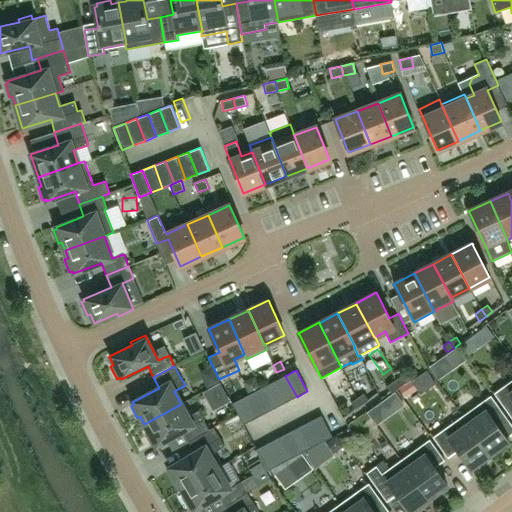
[(399,387),(407,382),(402,375),(395,381),(399,387)]
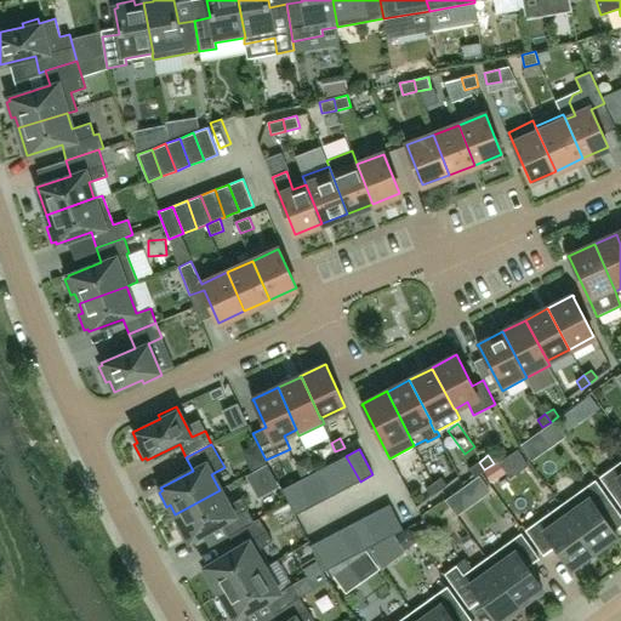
[(334,462),(347,488),(360,482),(346,456),(334,462)]
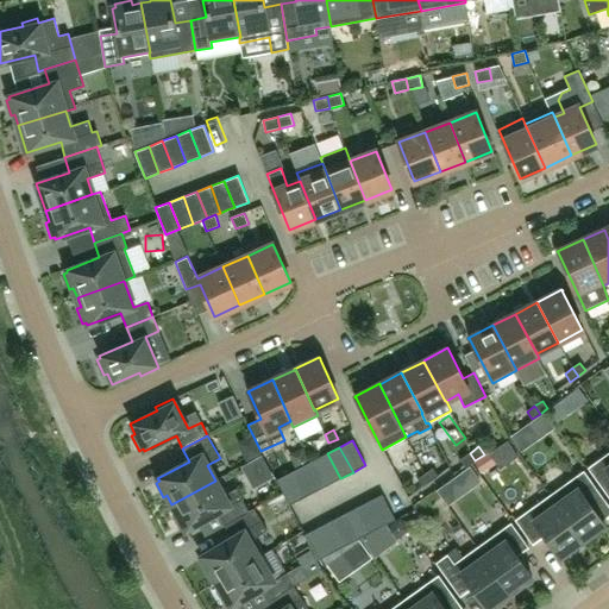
[(608,452),(588,468),(606,493),(608,490),(608,452)]
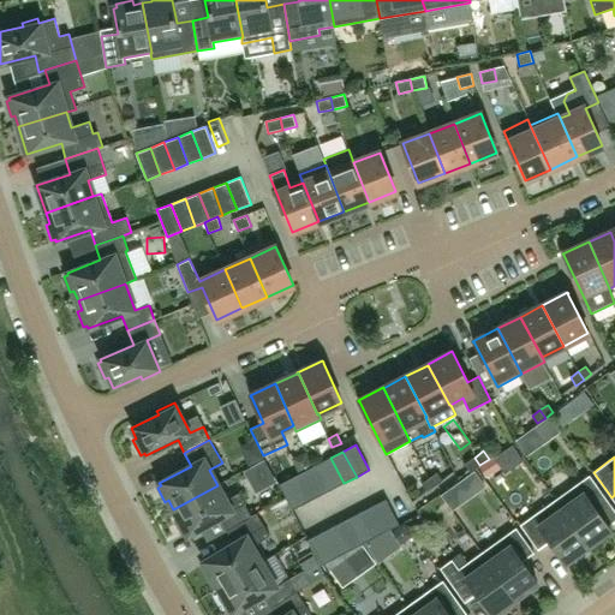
[(317,465),(330,490),(344,483),(330,458),(317,465)]
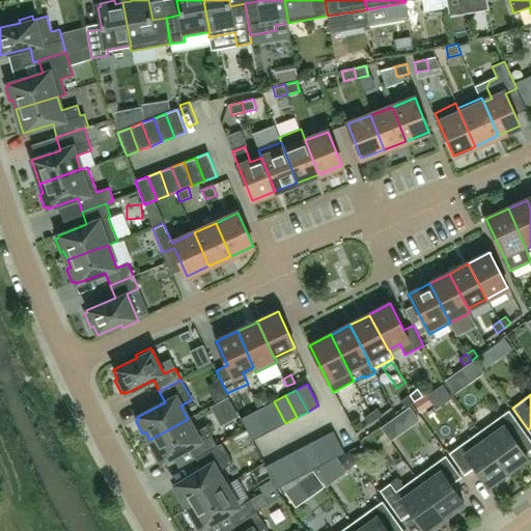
[(410,395),(401,401),(406,408),(414,401),(410,395)]
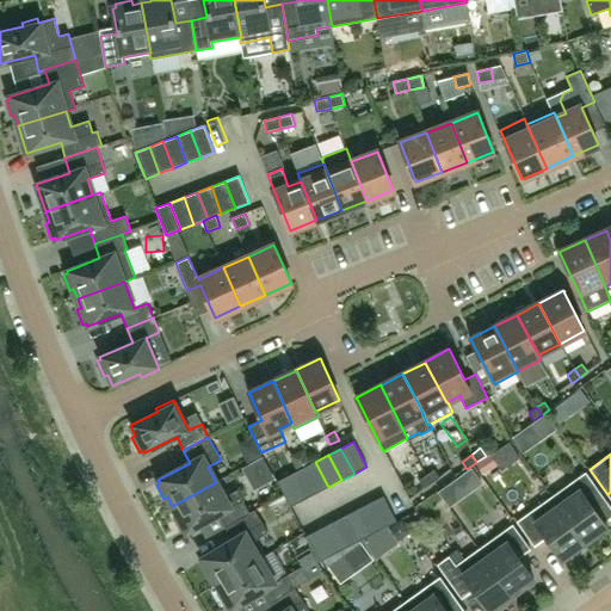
[(302,468),(316,494),(328,487),(315,462),(302,468)]
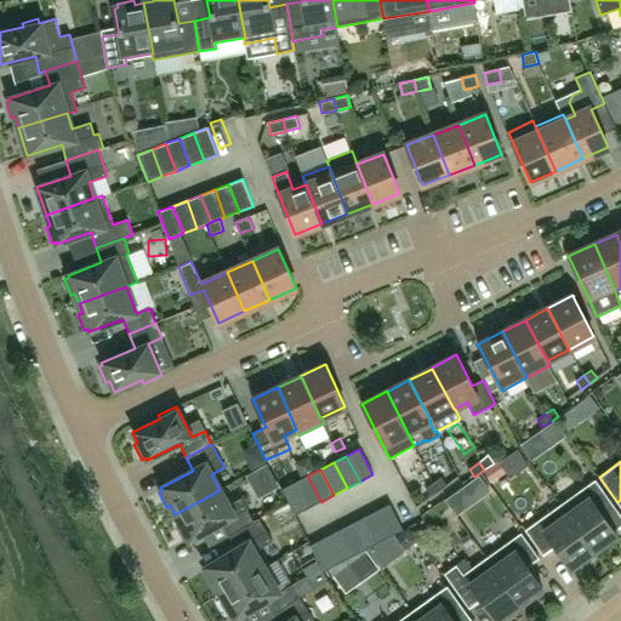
[(295,483),(308,508),(322,502),(307,476),(295,483)]
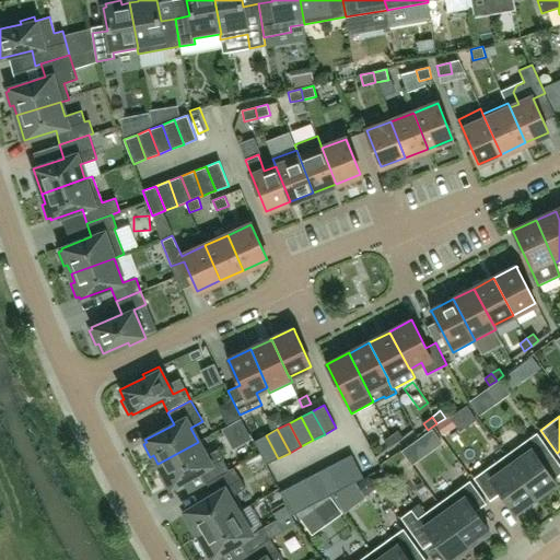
[(396,443),(403,438),(398,431),(391,435),(396,443)]
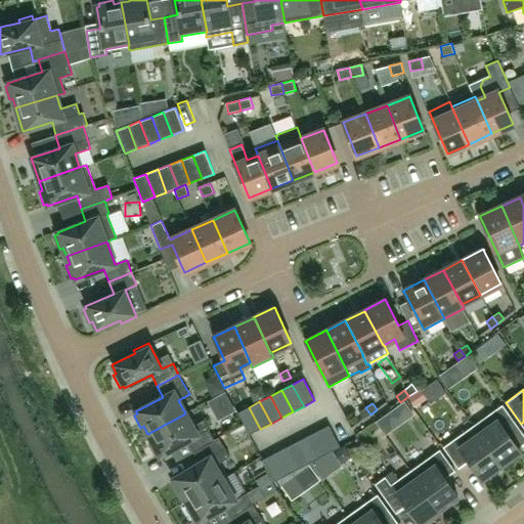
[(473,427),(500,466),(520,451),(508,434),(518,427),(503,405),(473,427)]
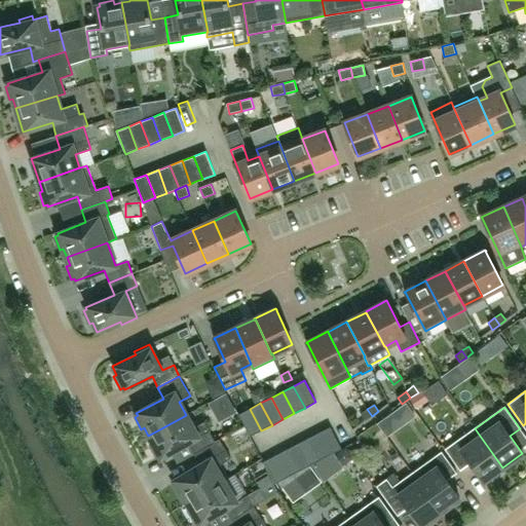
[(261,430),(250,409),(238,414),(250,437),(261,430)]
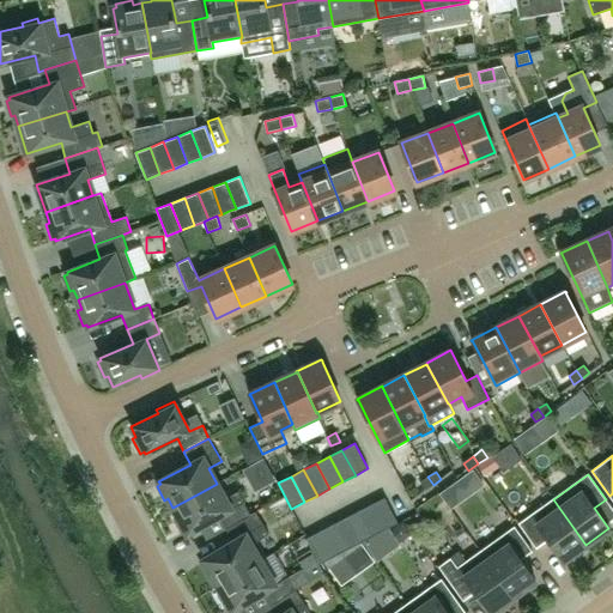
[(428,477),(420,483),(426,490),(434,485),(428,477)]
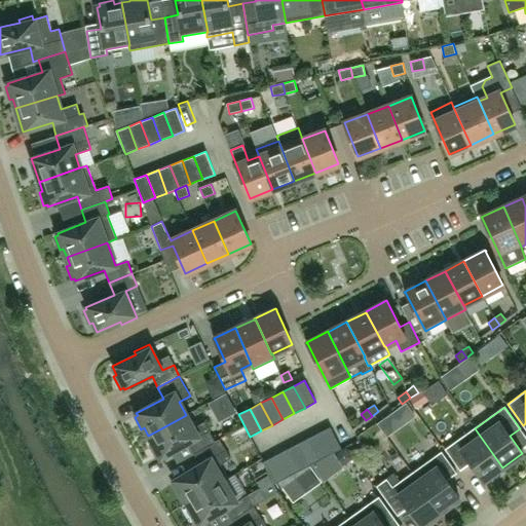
[(193,427),(186,415),(148,436),(152,443),(149,445),(156,457),(159,456),(160,457),(188,443),(193,454),(215,442),(204,422),(193,427)]
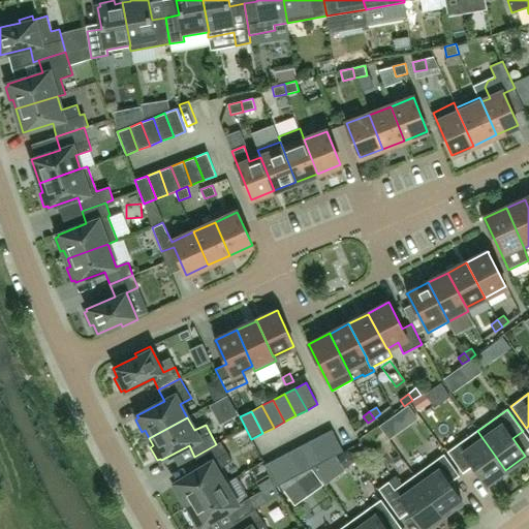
[(332,430),(321,435),(333,457),(343,452),(332,430)]
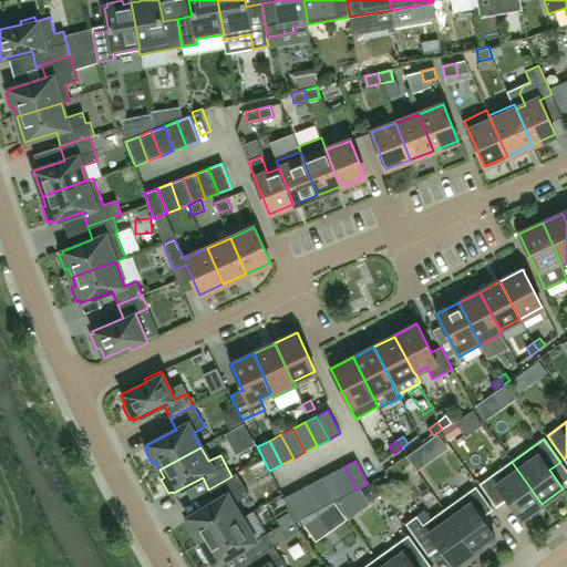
[(542,504),(512,462),(480,484),(496,507),(507,500),(521,519),(542,504)]
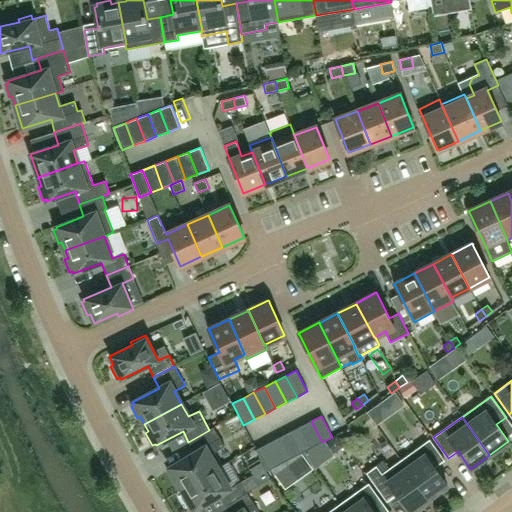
[(311,421),(300,427),(311,448),(322,442),(311,421)]
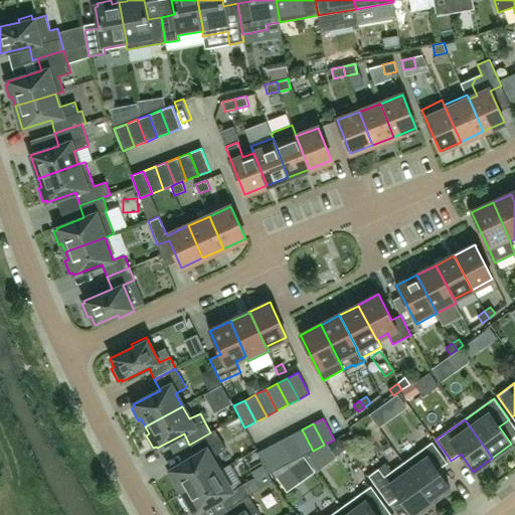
[(215,456),(225,449),(214,430),(210,433),(189,445),(195,455),(170,471),(171,472),(168,474),(175,486),(178,485),(182,492),(219,471),(223,469),(215,456)]
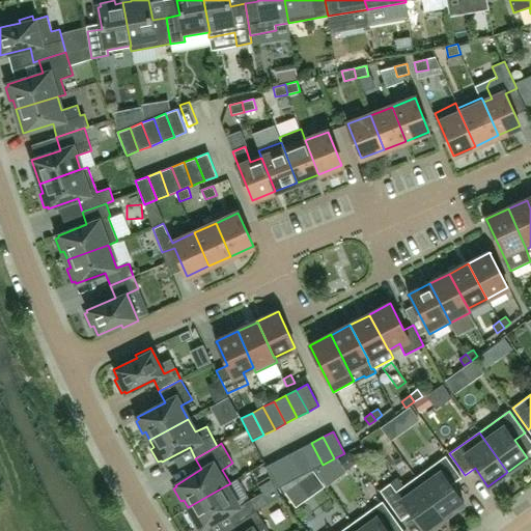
[(311,443),(300,448),(311,471),(323,465),(311,443)]
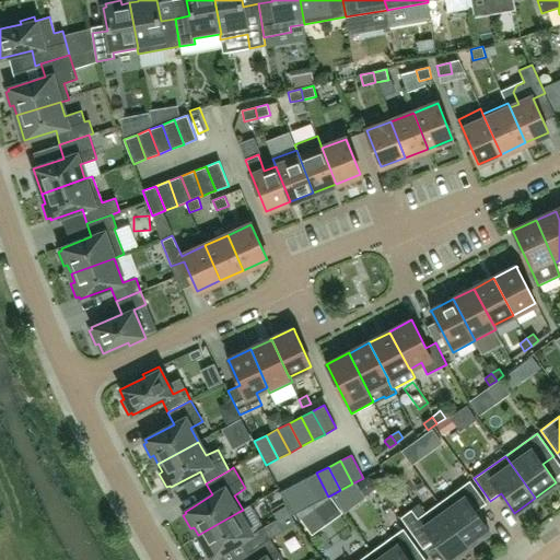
[(316,473),(305,479),(317,502),(328,497),(316,473)]
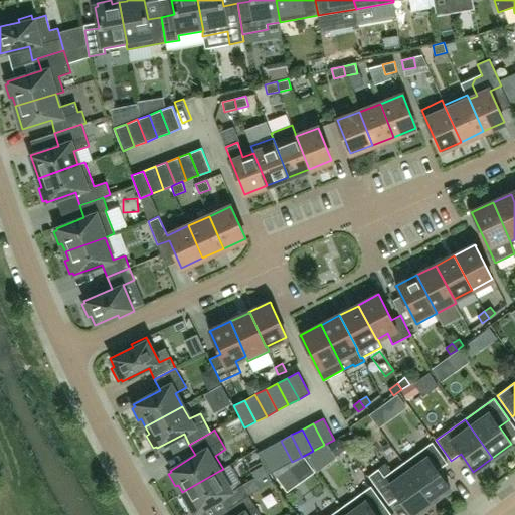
[(281,441),(270,446),(281,468),(292,462),(281,441)]
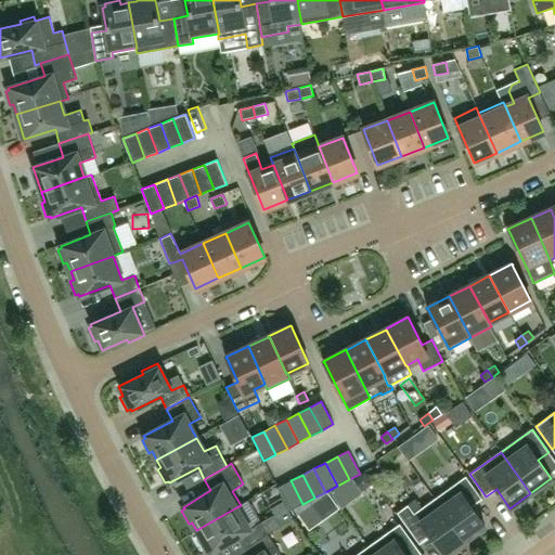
[(481,500),(466,476),(435,499),(464,541),(485,526),(472,506),(481,500)]
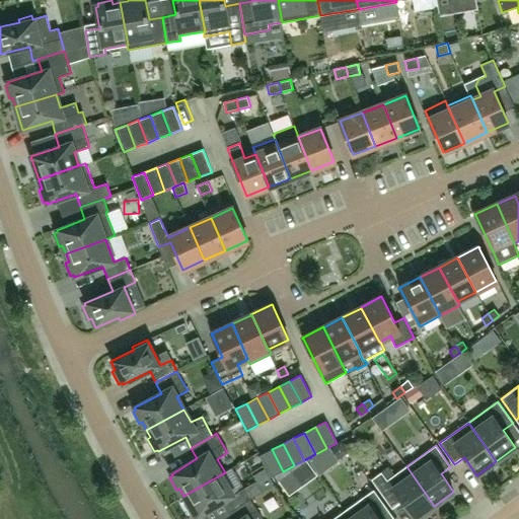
[(261,455),(272,476),(283,471),(272,449),(261,455)]
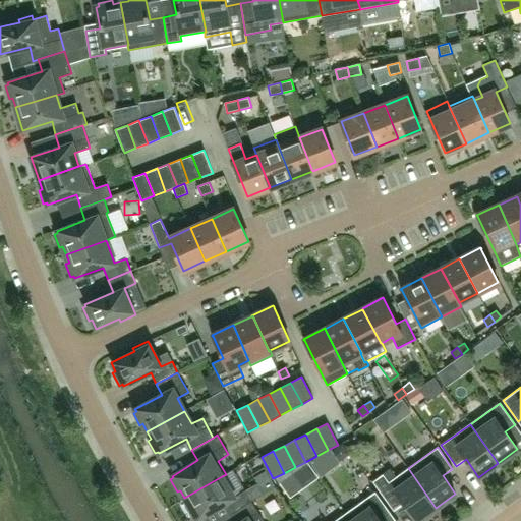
[(415,520),(416,520),(436,508),(408,468),(389,482),(383,474),(372,481),(394,511),(403,504),(415,520)]
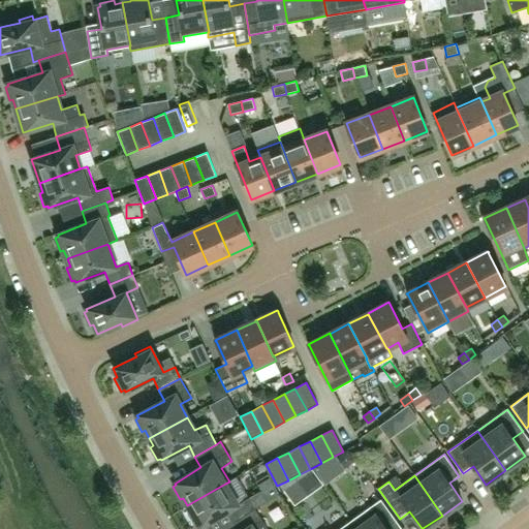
[(225,484),(187,505),(192,512),(189,515),(196,527),(199,525),(200,527),(205,525),(227,511),(234,522),(255,509),(278,495),(269,479),(257,486),(260,491),(247,499),(238,505),(225,484)]
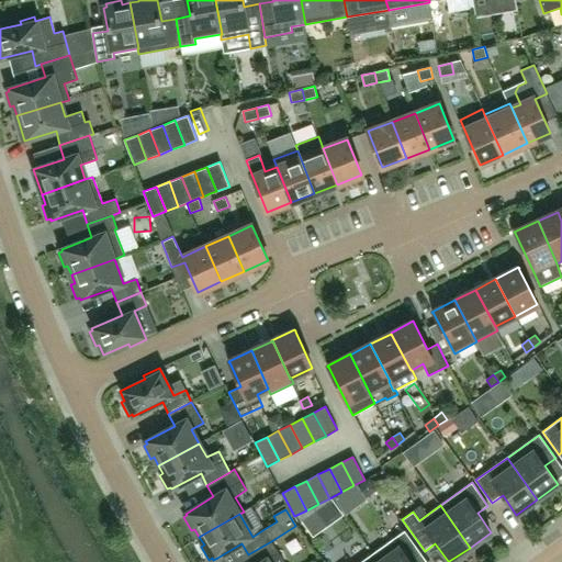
[(373,553),(379,561),(411,561),(420,553),(405,530),(373,553)]
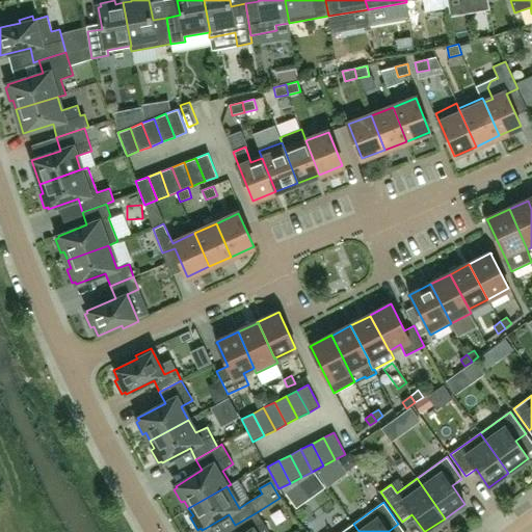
[(267,531),(268,531),(257,512),(235,525),(239,531),(267,531)]
